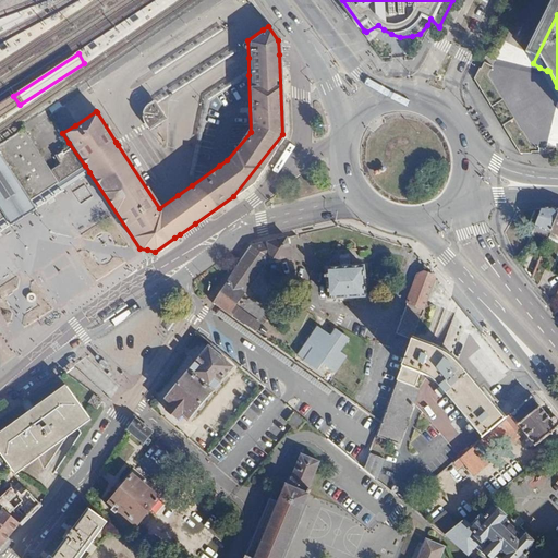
[(0,118),(19,106),(13,96),(0,105),(0,118)]
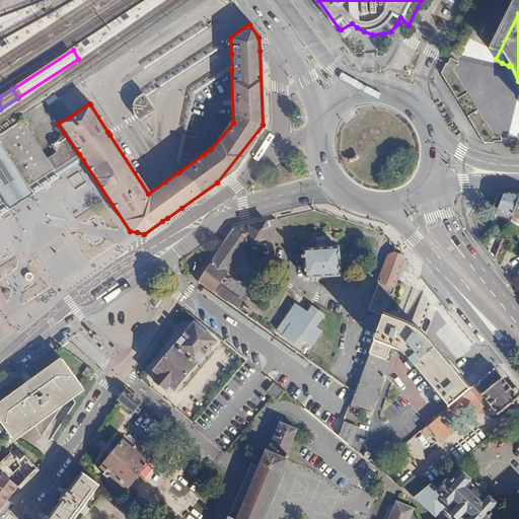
[(155,104),(147,93),(139,99),(137,107),(138,113),(145,124),(155,117),(152,113),(155,109),(153,105),(155,104)]
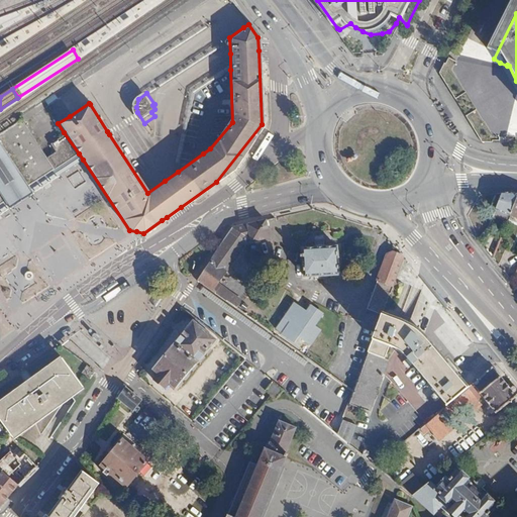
[(0,201),(2,200),(17,190),(27,184),(28,183),(37,177),(50,168),(42,156),(17,118),(0,128),(0,201)]
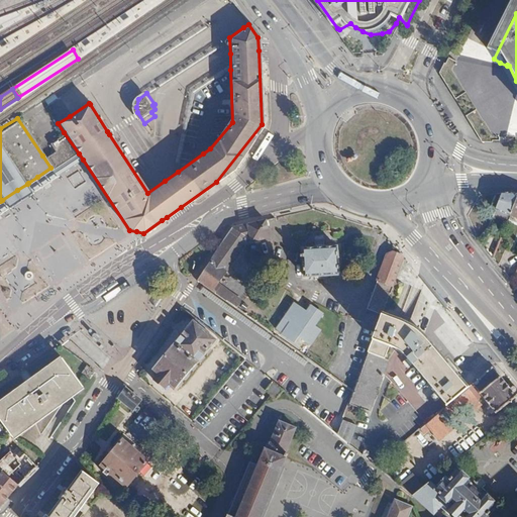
[(42,156),(50,168),(54,172),(57,177),(83,160),(79,153),(64,132),(47,142),(50,149),(42,156)]
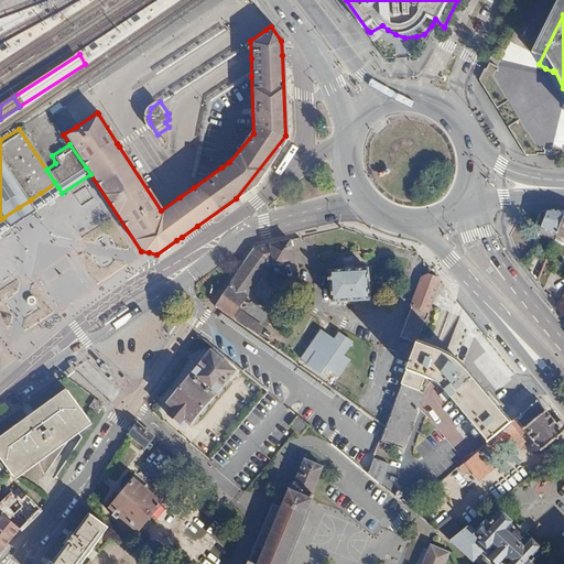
[(62,193),(55,183),(41,193),(31,199),(30,201),(35,209),(62,193)]
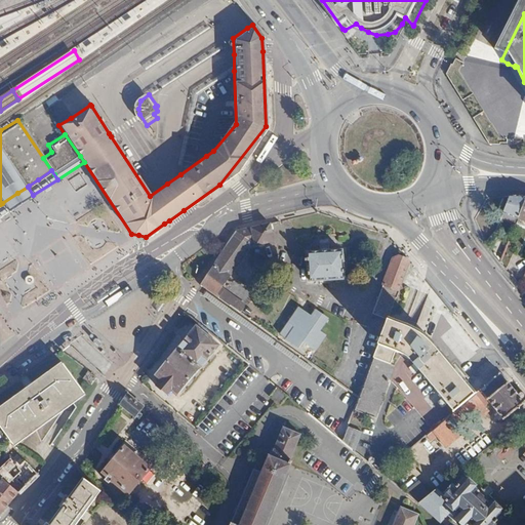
[(74,192),(89,187),(84,173),(69,178),(74,192)]
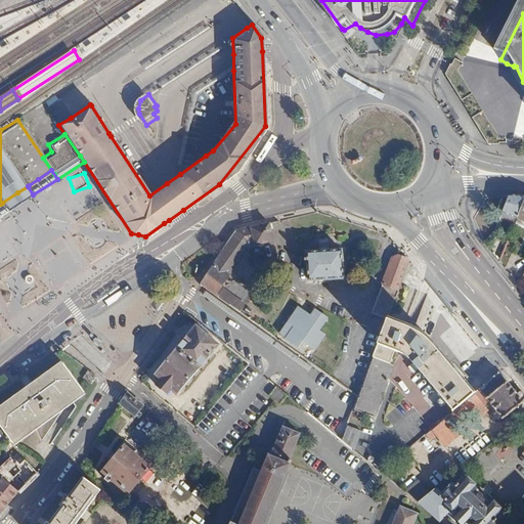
[(2,203),(8,211),(33,194),(28,186),(17,192),(2,203)]
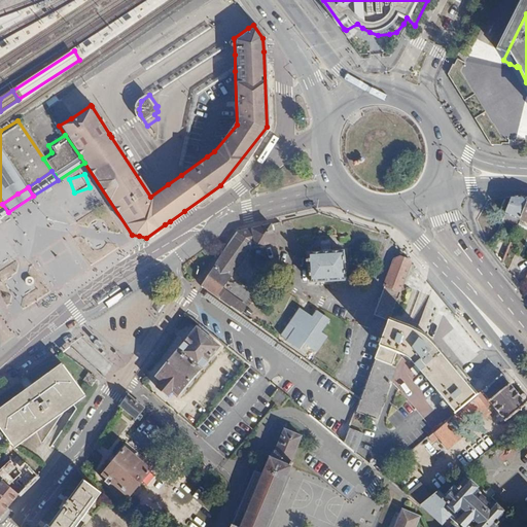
[(526,197),(526,196),(511,196),(510,198),(501,220),(515,225),(518,218),(526,197)]
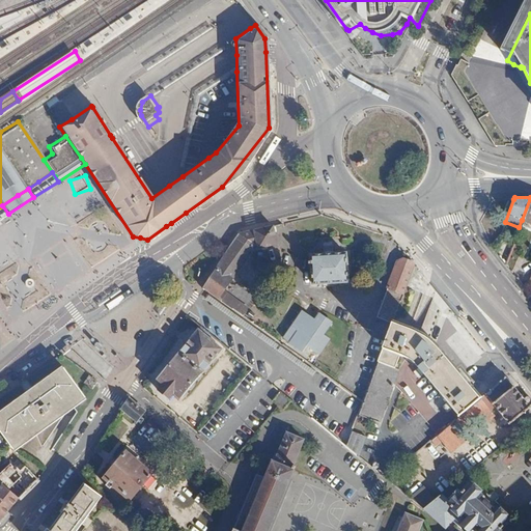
[(530,198),(522,220),(530,223),(530,198)]
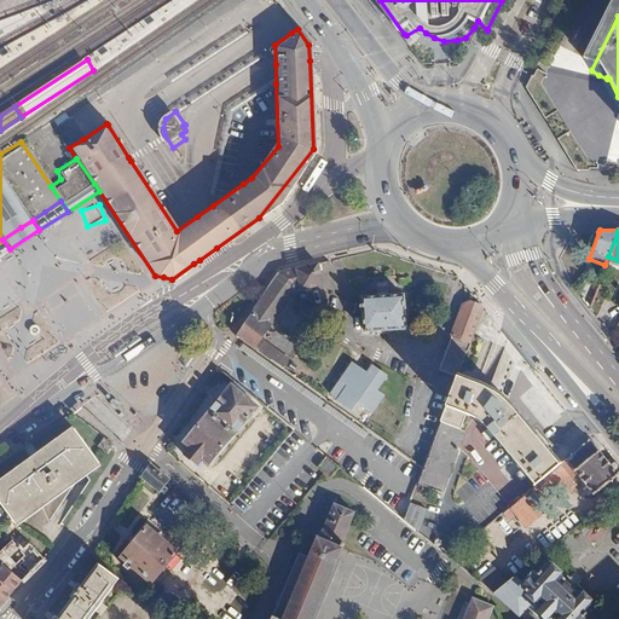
[(281,270),(237,335),(254,347),(282,366),(288,359),(260,339),(296,284),(300,283),(300,287),(323,282),(318,261),(281,270)]
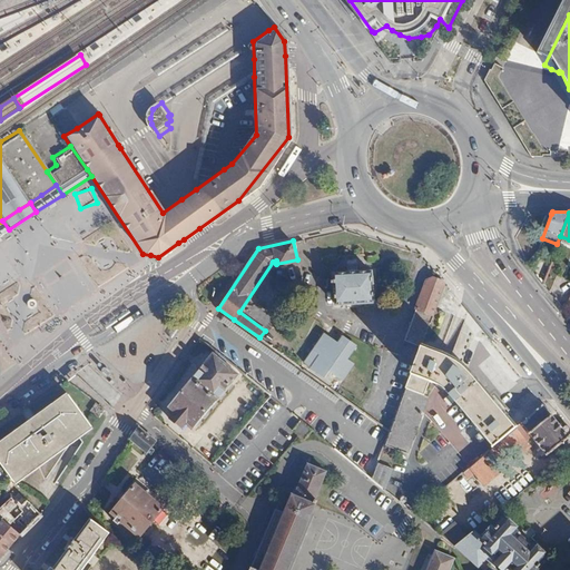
[(88,269),(69,279),(80,300),(99,290),(88,269)]
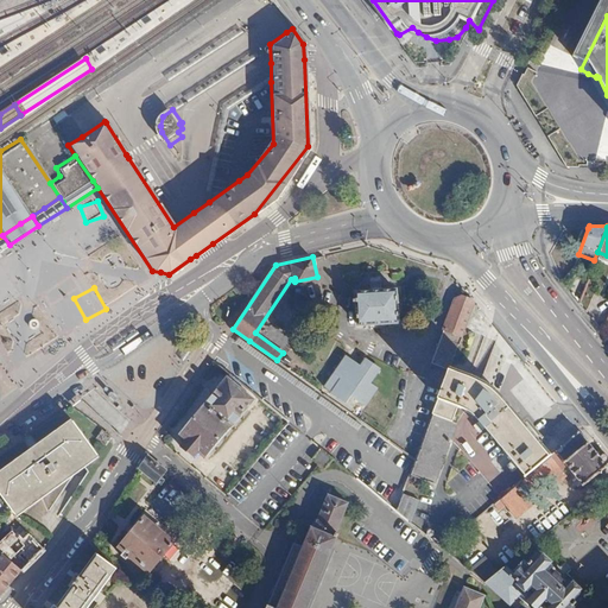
[(371,291),(355,292),(358,324),(397,322),(397,308),(396,304),(394,289),(371,291)]
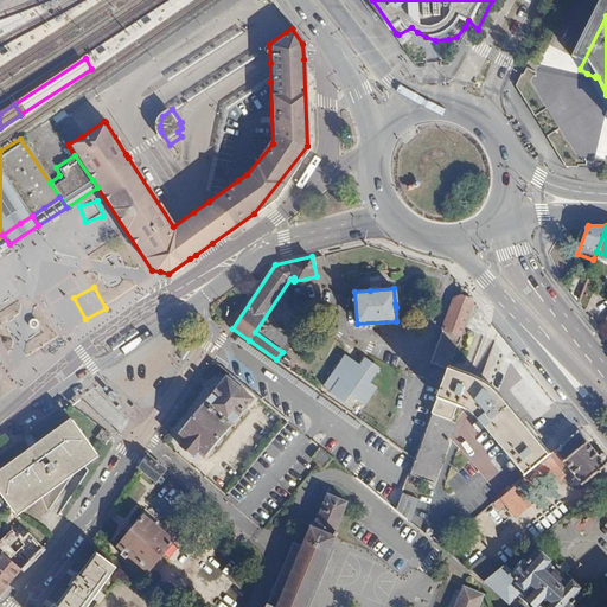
[(430,363),(448,366),(465,328),(475,300),(461,294),(453,296),(430,363)]
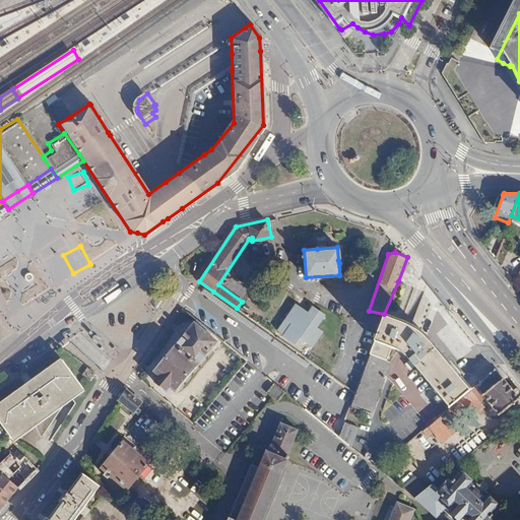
[(40,296),(23,305),(28,313),(44,305),(40,296)]
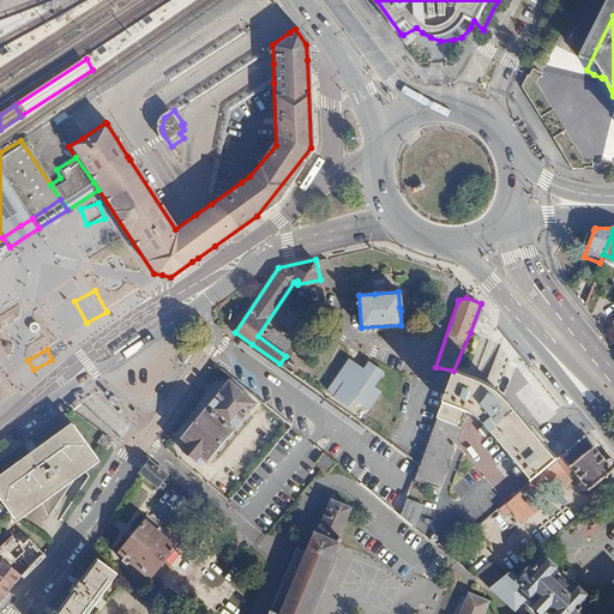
[(362,369),(347,360),(345,362),(336,374),(344,379),(333,395),(347,404),(353,397),(367,408),(378,393),(371,387),(381,373),(371,365),(367,362),(362,369)]
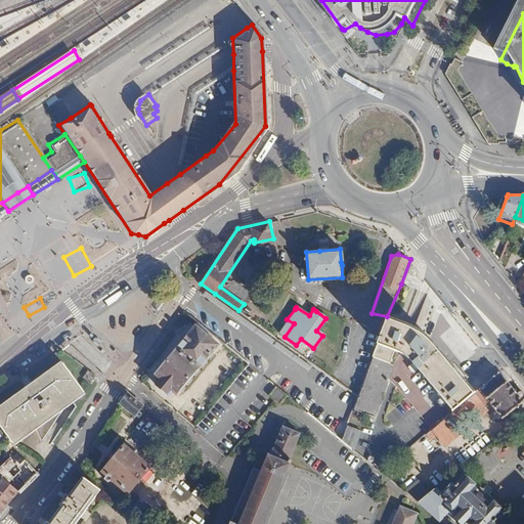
[(383,329),(373,355),(390,362),(392,357),(389,356),(392,348),(400,351),(405,355),(411,361),(421,372),(449,405),(453,409),(473,392),(469,388),(454,370),(445,359),(432,344),(427,339),(423,335),(417,331),(410,326),(406,323),(397,320),(387,316),(383,329)]
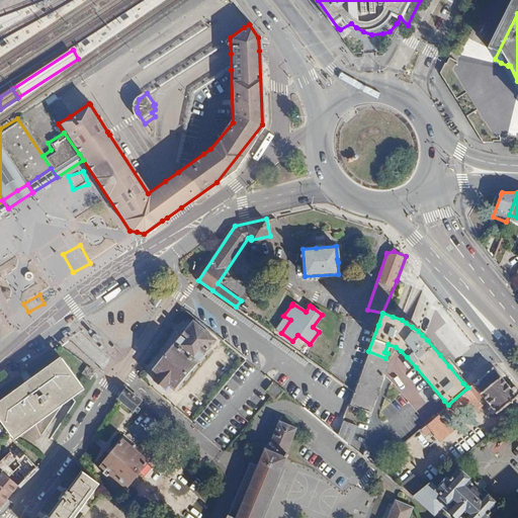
[(195,319),(154,369),(159,373),(154,379),(164,389),(169,382),(175,387),(217,340),(210,336),(212,333),(197,321),(195,319)]
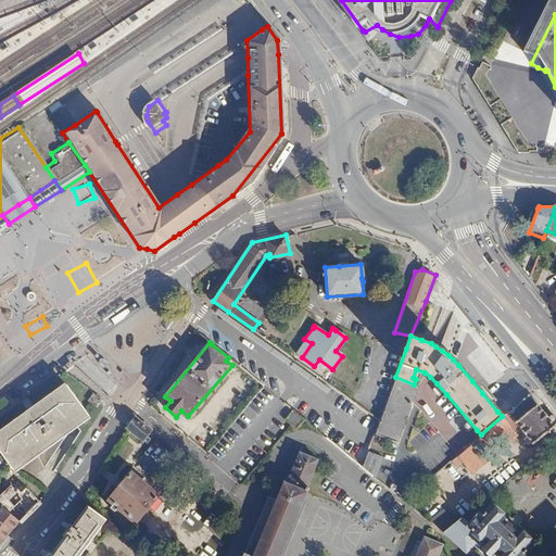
[(416,386),(414,384),(395,377),(379,419),(375,432),(395,441),(411,399),(416,386)]
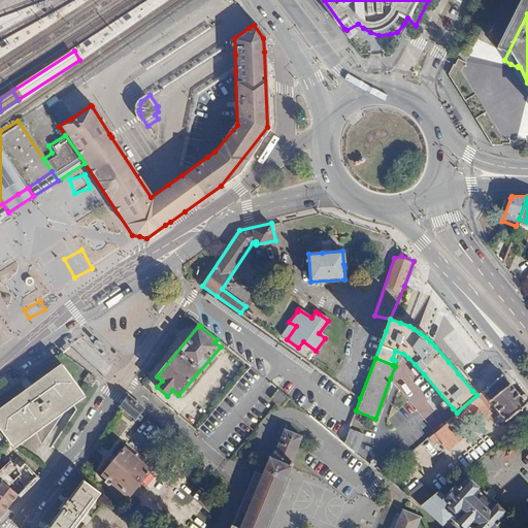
[(27,391),(0,410),(0,428),(13,447),(35,431),(36,429),(70,404),(85,394),(63,365),(34,387),(31,389),(27,391)]
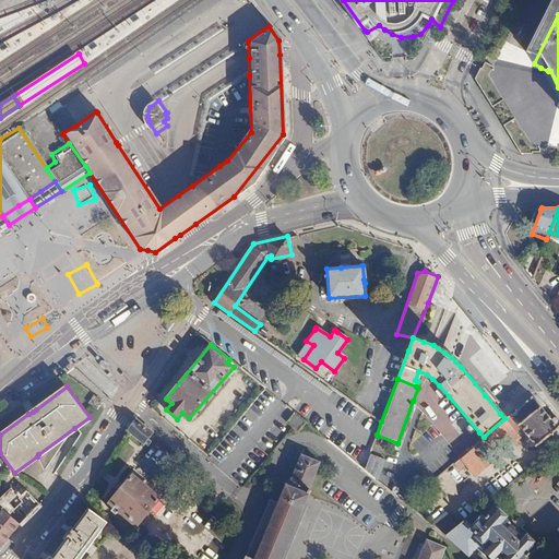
[(92,394),(86,401),(95,407),(100,401),(92,394)]
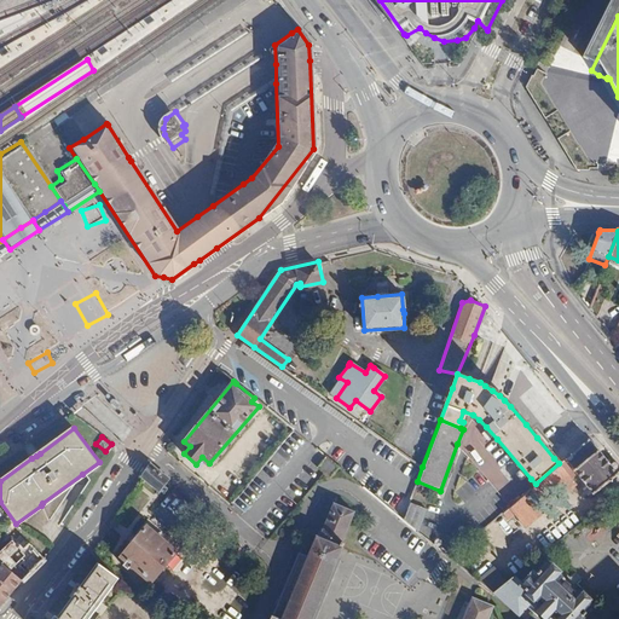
[(586,439),(566,458),(593,492),(615,474),(613,473),(618,467),(612,460),(606,464),(602,458),(601,456),(595,449),(596,446),(593,443),(589,441),(586,439)]
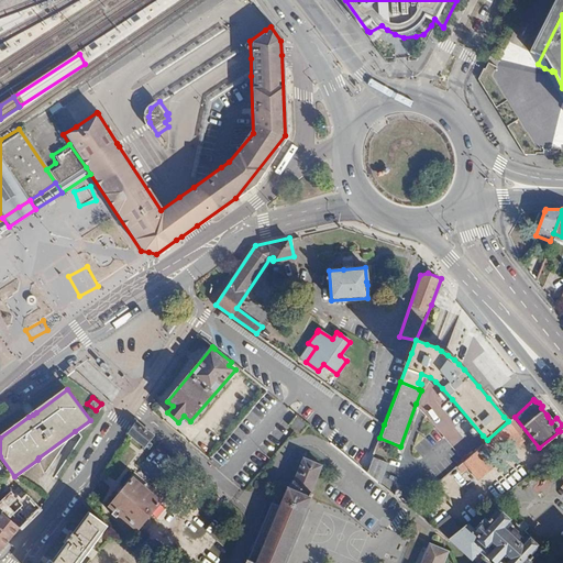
[(308,424),(297,416),(289,423),(297,429),(301,433),(308,424)]
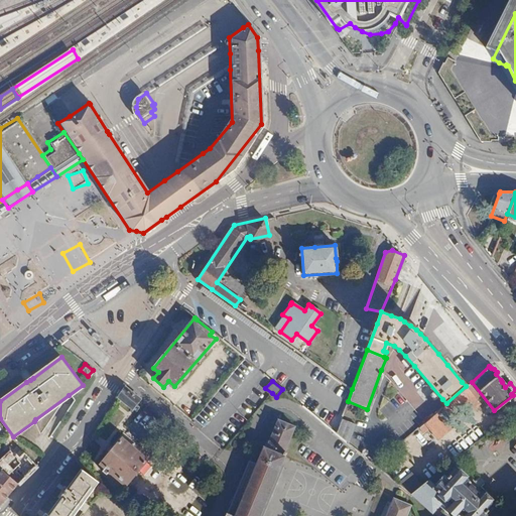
[(124,388),(118,397),(131,408),(132,408),(135,404),(138,399),(124,388)]
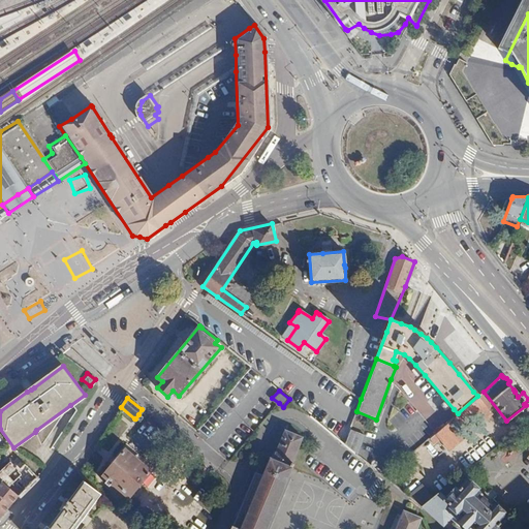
[(471,434),(457,416),(434,437),(449,454),(471,434)]
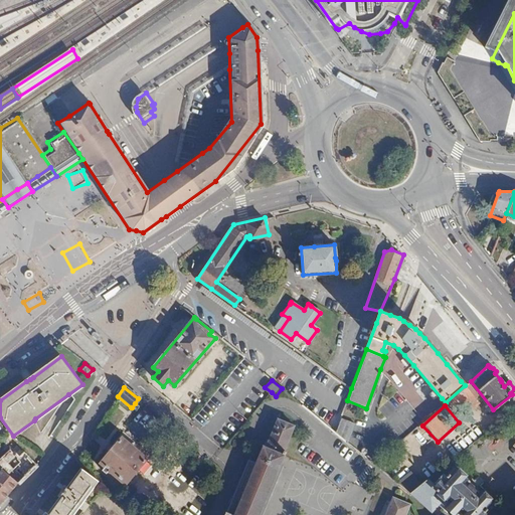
[(294,423),(277,416),(265,446),(262,445),(255,461),(247,458),(223,514),(259,514),(286,451),(284,450),(294,423)]
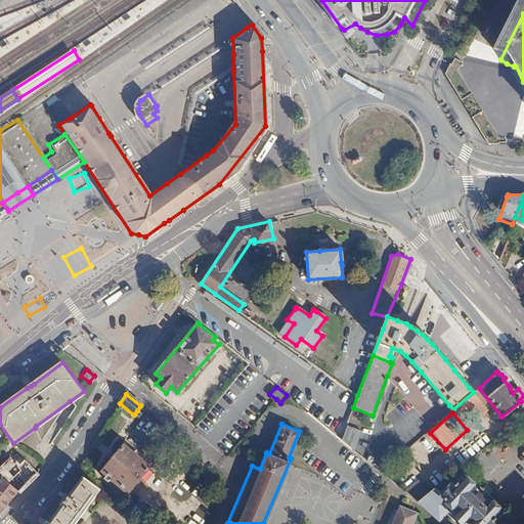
[(347,426),(341,439),(353,448),(360,431),(347,426)]
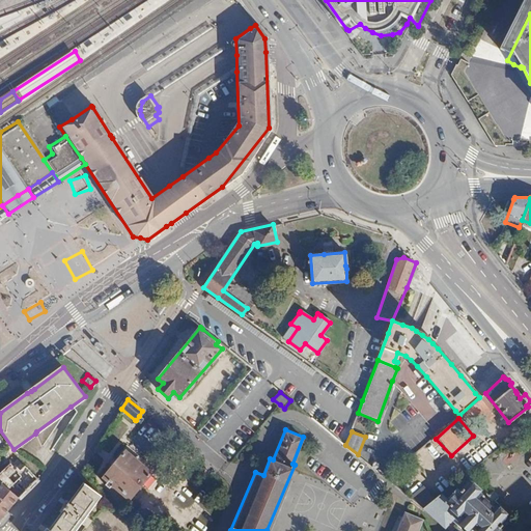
[(111,470),(105,476),(113,485),(111,487),(126,500),(128,498),(129,499),(150,475),(142,468),(132,458),(127,453),(118,462),(111,470)]
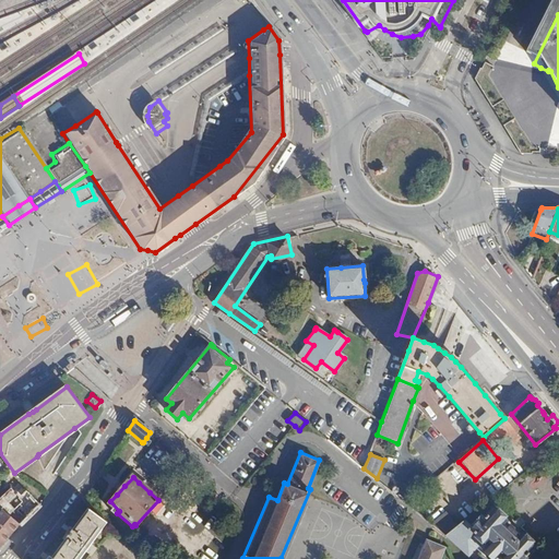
[(13,508),(7,513),(19,524),(38,503),(37,502),(30,494),(25,490),(19,497),(10,487),(1,496),(13,508)]
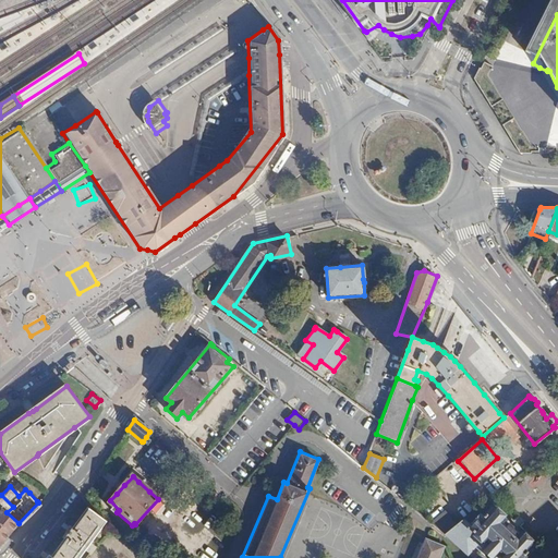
[(463,520),(445,534),(463,549),(472,538),(494,557),(493,557),(524,557),(525,557),(524,557),(533,546),(538,542),(497,504),(492,509),(481,522),(480,521),(472,529),(463,520)]
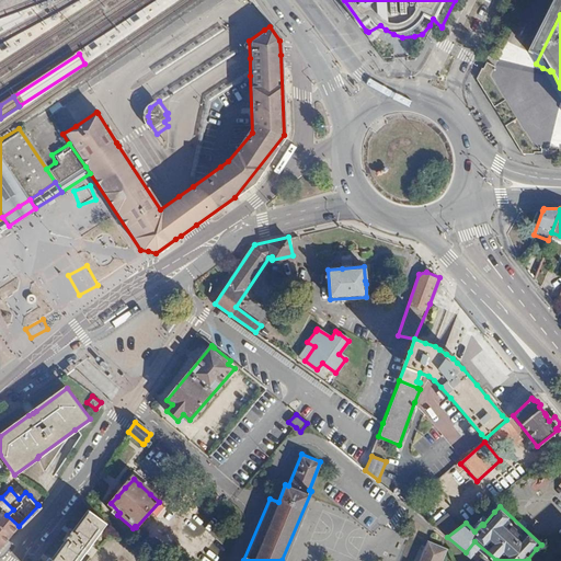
[(49,558),(46,560),(78,560),(105,524),(88,511),(72,531),(69,535),(52,560),(49,558)]
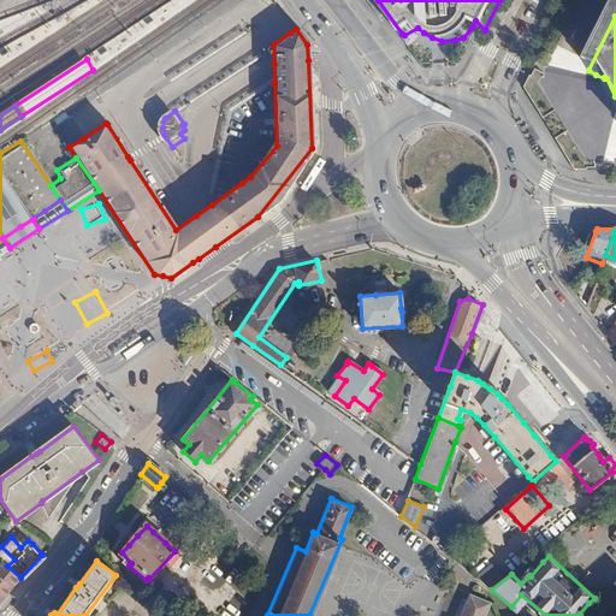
[(3,562),(0,564),(0,602),(12,587),(21,578),(7,566),(3,562)]
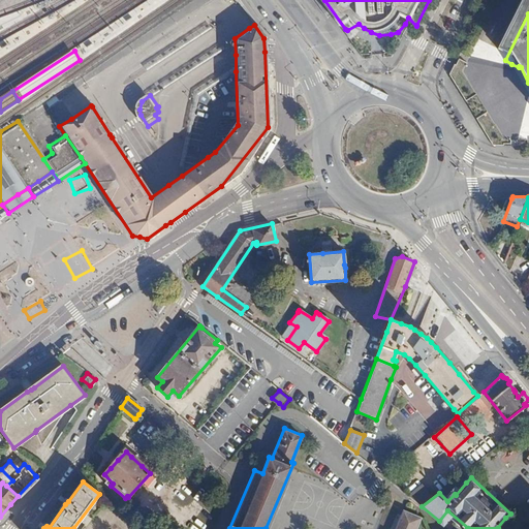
[(410,496),(422,506),(429,498),(417,488),(410,496)]
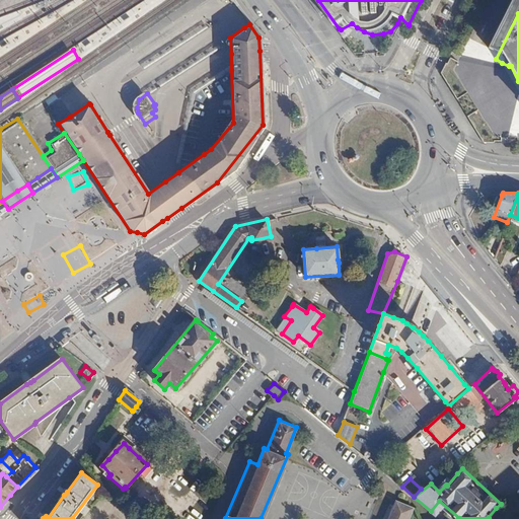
[(409,518),(414,508),(396,501),(388,518),(409,518)]
